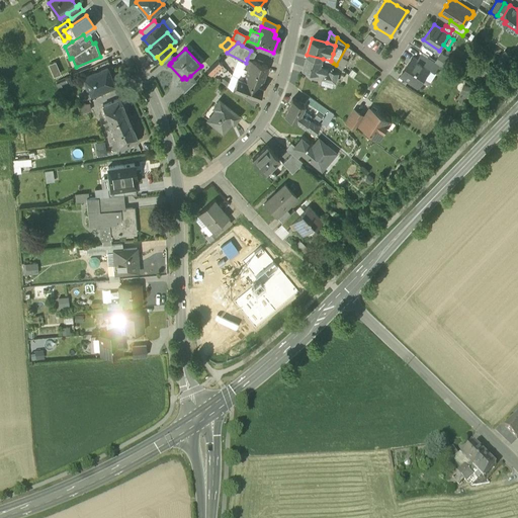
[(450,58),(441,52),(435,61),(439,64),(444,68),(450,58)]
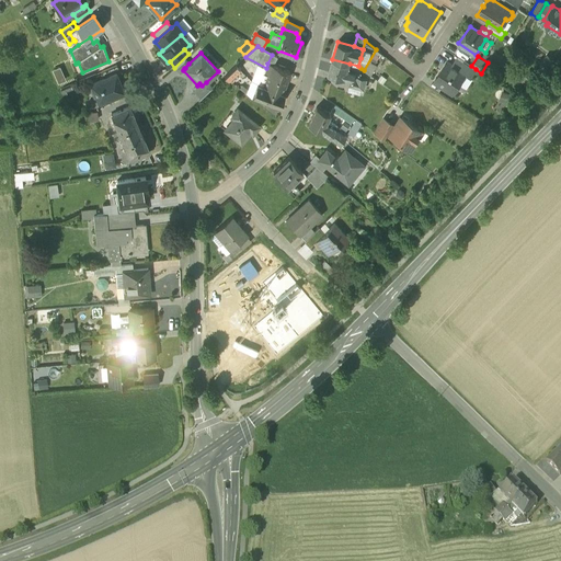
[(471,66),(457,57),(451,65),(465,73),(470,77),(476,69),(471,66)]
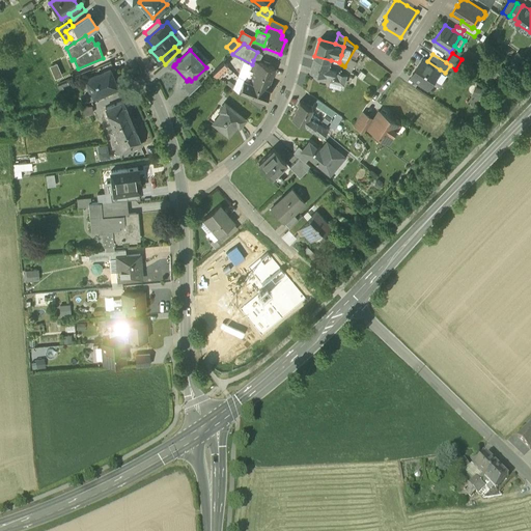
[(173,57),(165,64),(170,70),(173,66),(175,64),(174,64),(178,60),(174,56),(173,57)]
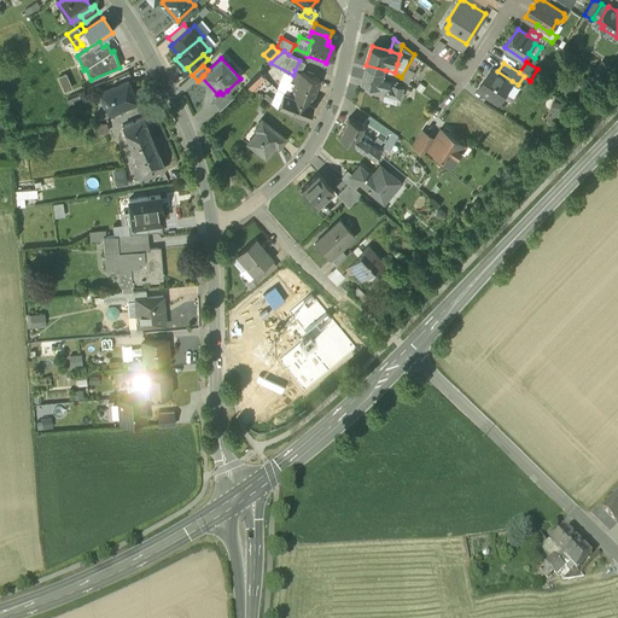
[(385,70),(366,65),(361,81),(380,86),(388,87),(390,88),(392,80),(383,76),(385,70)]
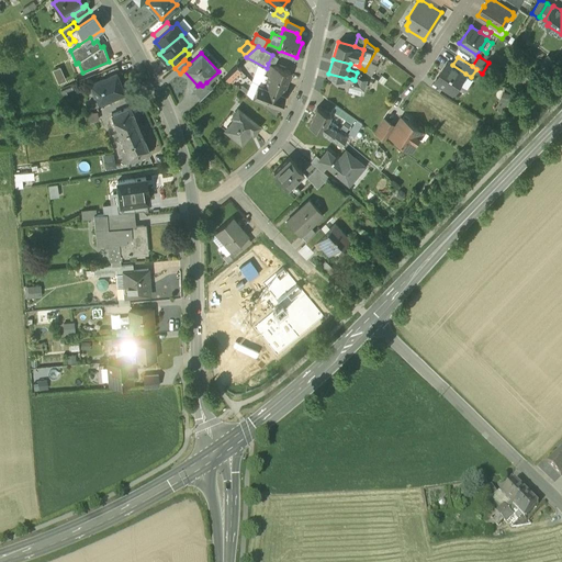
[(452,65),(448,62),(435,81),(453,93),(456,90),(459,89),(462,85),(461,81),(465,74),(452,65)]
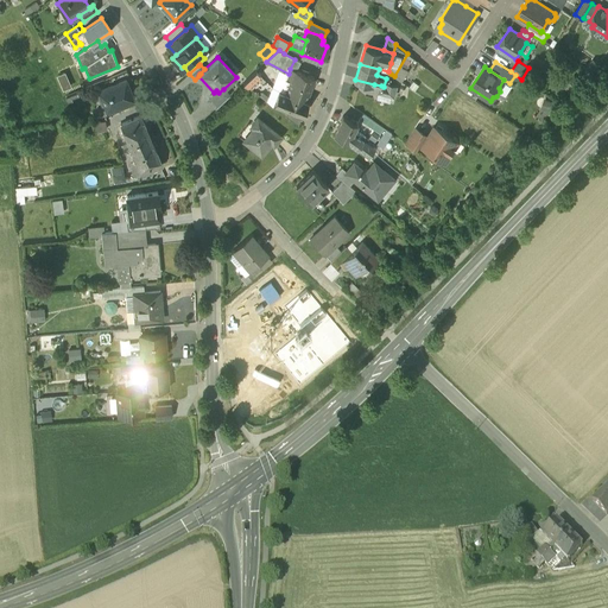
[(314,77),(290,69),(289,74),(286,78),(290,80),(285,93),(305,101),(314,77)]
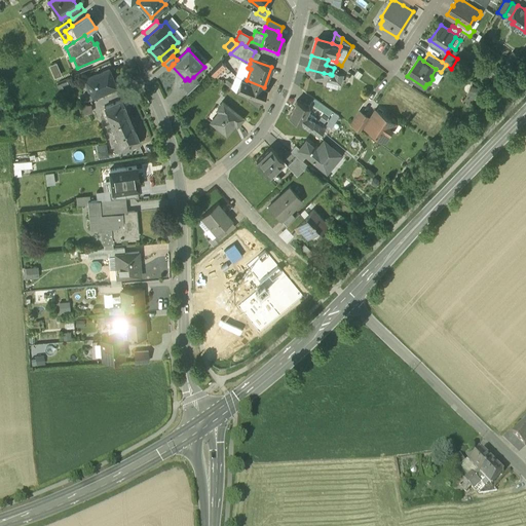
[(336,62),(328,60),(326,65),(334,68),(335,69),(337,69),(338,68),(337,68),(338,64),(336,62)]
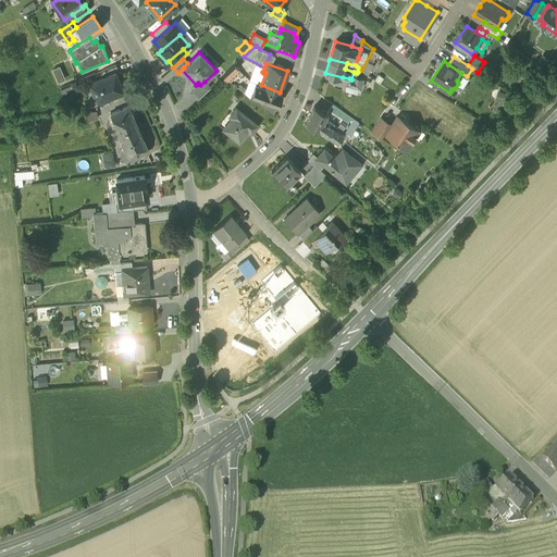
[(115,65),(100,72),(102,77),(114,73),(119,72),(115,65)]
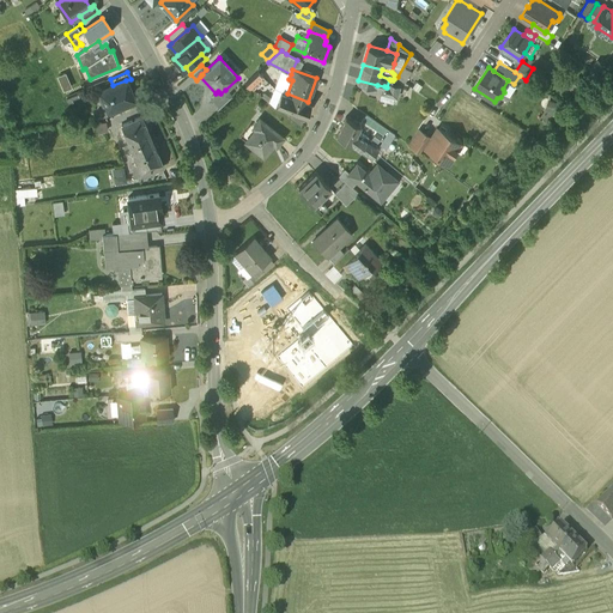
[(259,72),(246,84),(253,90),(265,79),(259,72)]
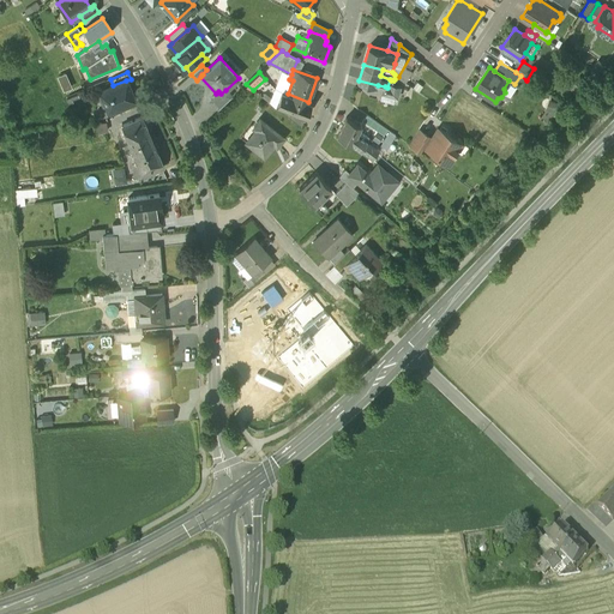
[(113,85),(98,92),(107,113),(134,101),(126,80),(113,85)]
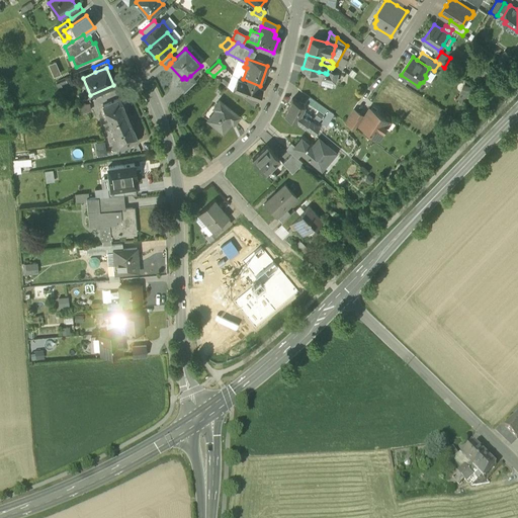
[(338,73),(330,71),(329,74),(327,74),(325,73),(323,79),(335,82),(338,73)]
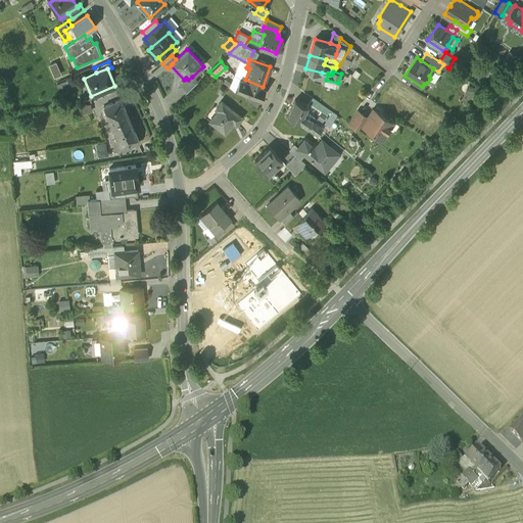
[(184,80),(178,86),(185,94),(197,83),(192,77),(188,80),(186,78),(184,80)]
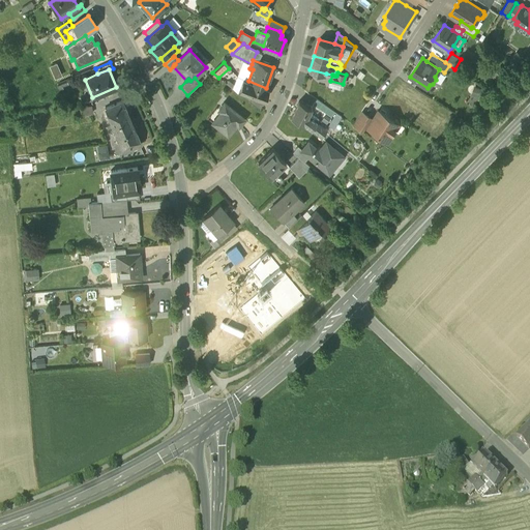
[(248,81),(242,79),(238,90),(251,95),(254,96),(263,100),(264,100),(268,88),(248,81)]
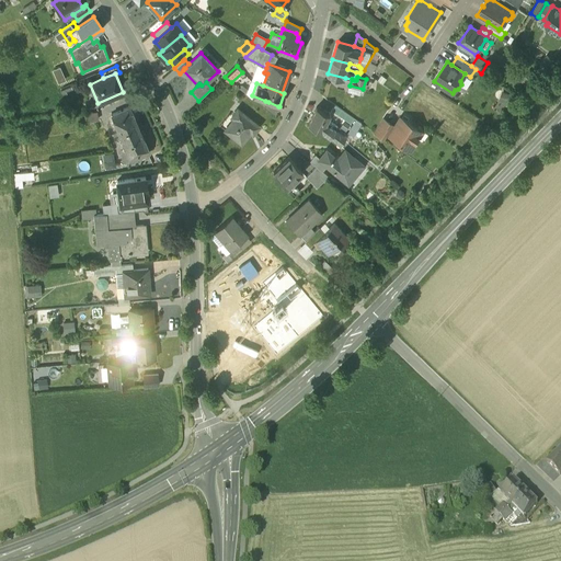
[(278,106),(268,102),(265,101),(263,106),(275,115),(278,106)]
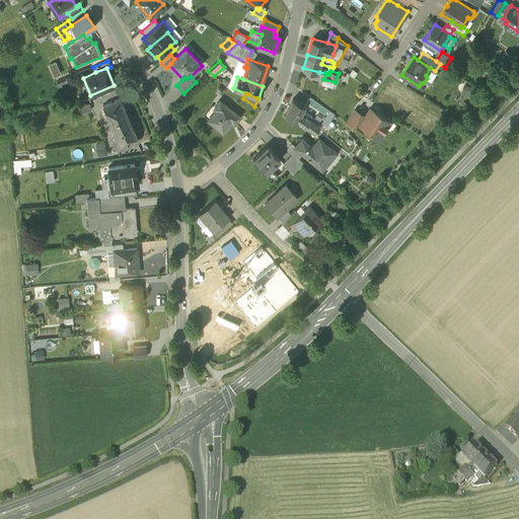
[(327,109),(310,97),(306,102),(323,115),(327,109)]
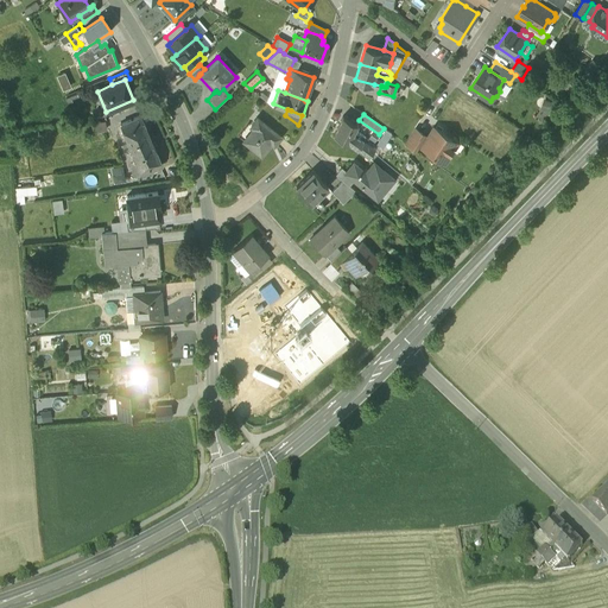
[(140,115),(120,125),(143,175),(162,165),(140,115)]
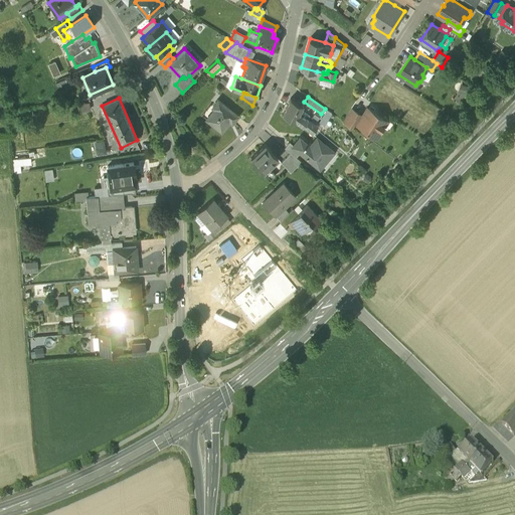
[(309,117),(300,110),(303,105),(290,99),(283,115),(295,121),(302,126),(308,119),(309,117)]
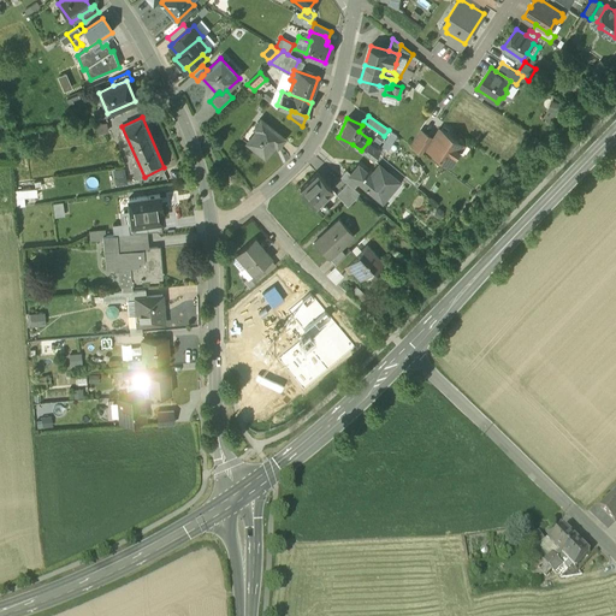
[(284,138),(261,119),(254,128),(256,130),(247,142),(265,157),(274,144),(277,147),(284,138)]
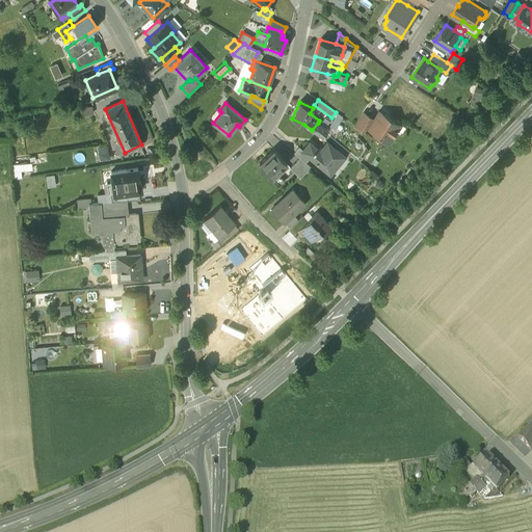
[(217,108),(208,118),(213,123),(221,112),(219,110),(217,108)]
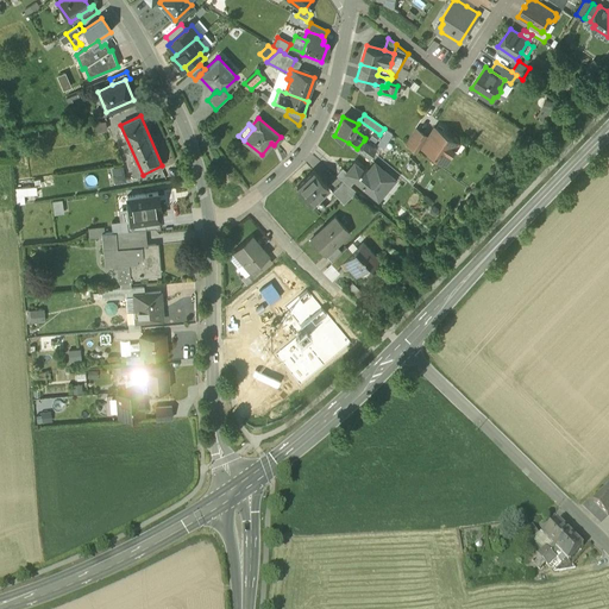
[(435,127),(422,148),(446,163),(454,150),(450,146),(453,139),(435,127)]
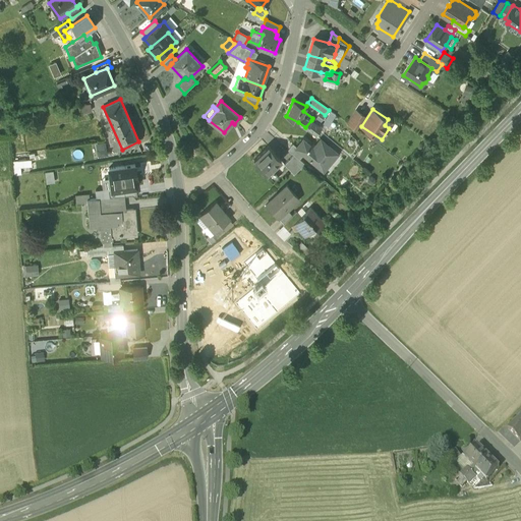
[(363,115),(355,110),(346,123),(354,129),(363,115)]
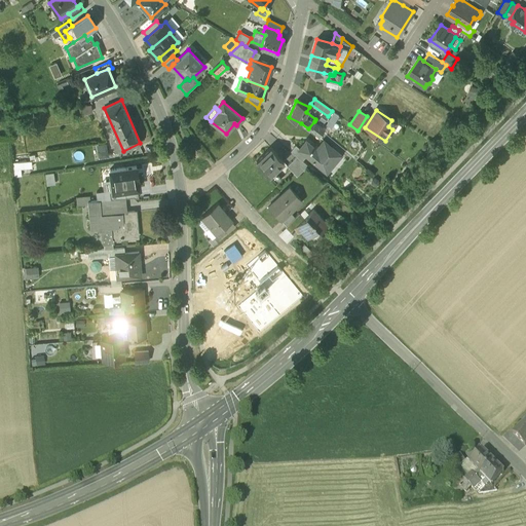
[(335,113),(326,125),(331,128),(338,116),(335,113)]
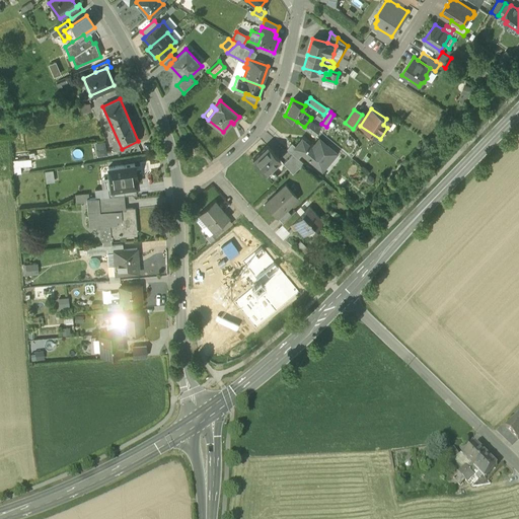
[(320,128),(310,120),(304,127),(314,135),(320,128)]
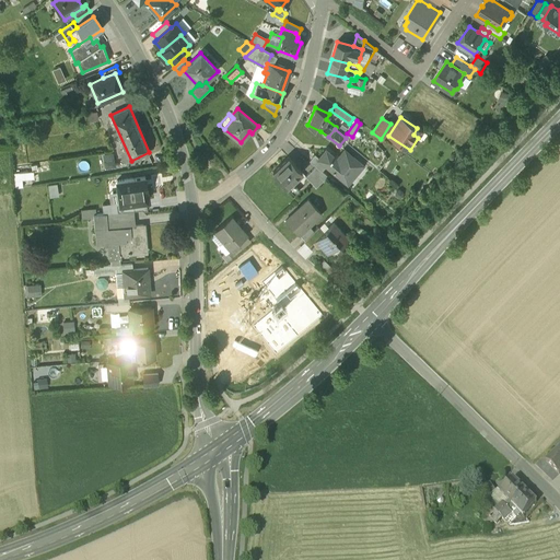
[(336,159),(325,150),(318,158),(317,159),(325,165),(347,184),(362,165),(345,150),(336,159)]
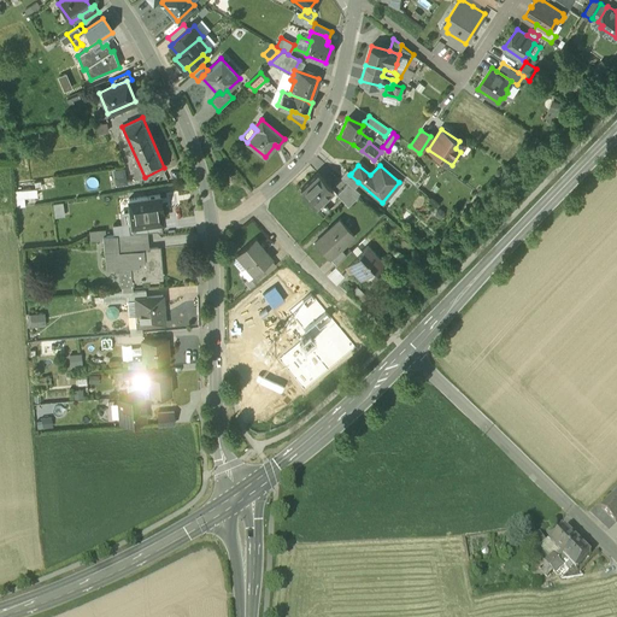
[(351,174),(347,170),(341,177),(348,183),(353,188),(358,182),(350,175),(351,174)]
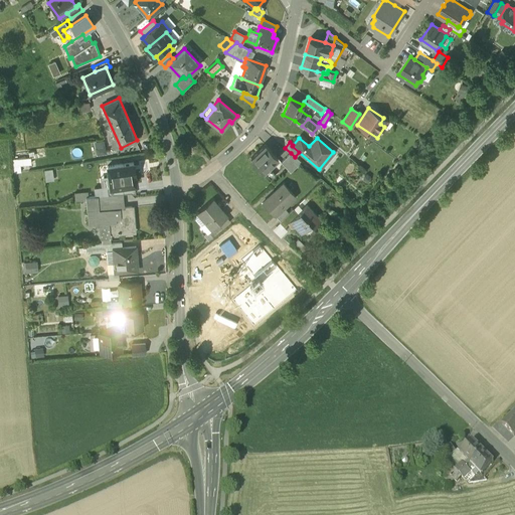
[(265,145),(250,158),(264,172),(264,171),(268,167),(278,158),(265,145)]
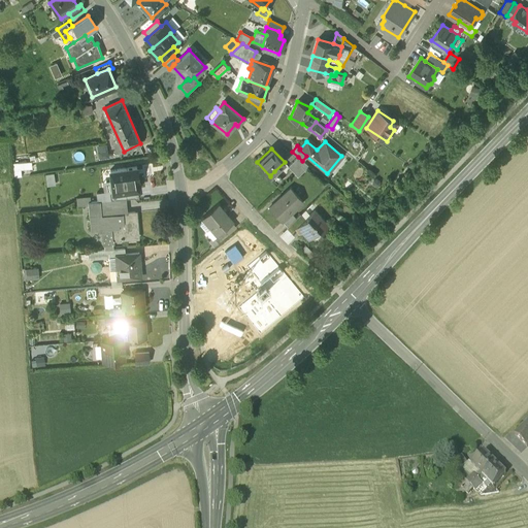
[(288,166),(291,170),(297,176),(308,166),(302,161),(298,157),(288,166)]
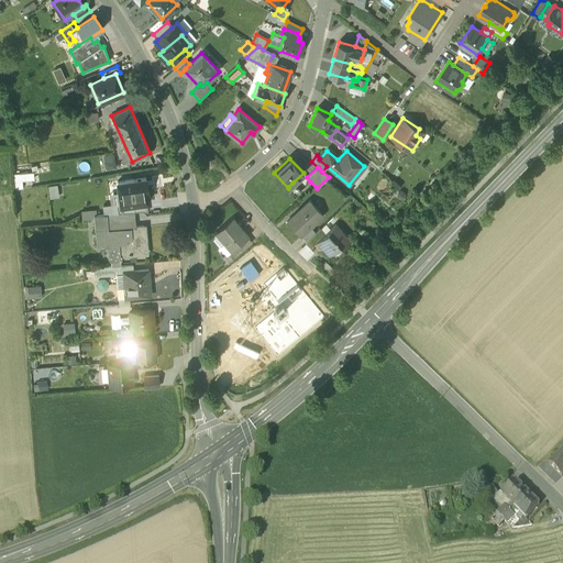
[(24,179),(35,177),(34,169),(13,172),(15,187),(24,186),(24,179)]
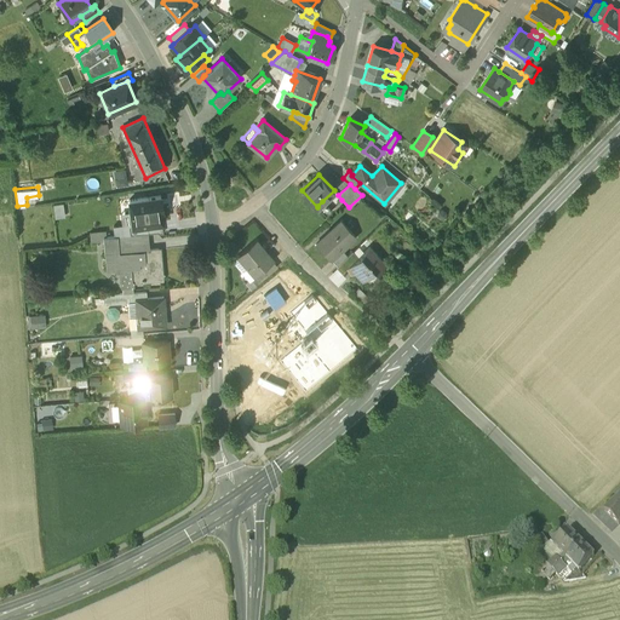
[(334,190),(322,201),(331,211),(342,200),(338,195),(334,190)]
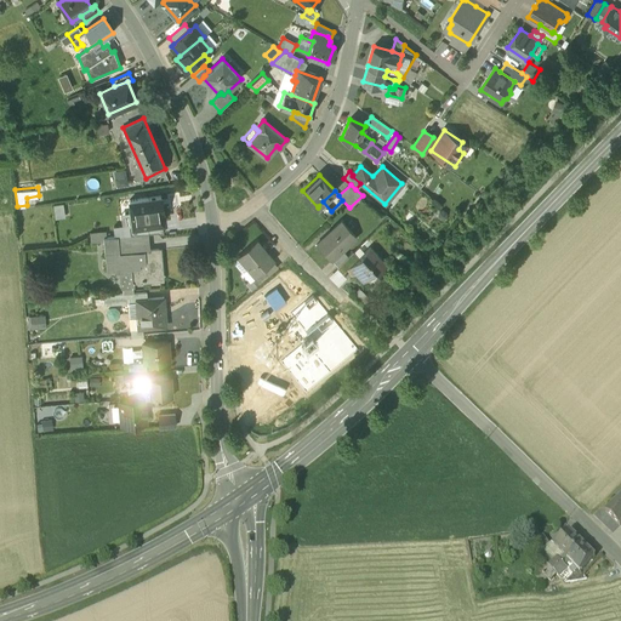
[(132,227),(161,223),(164,223),(160,198),(129,201),(132,227)]
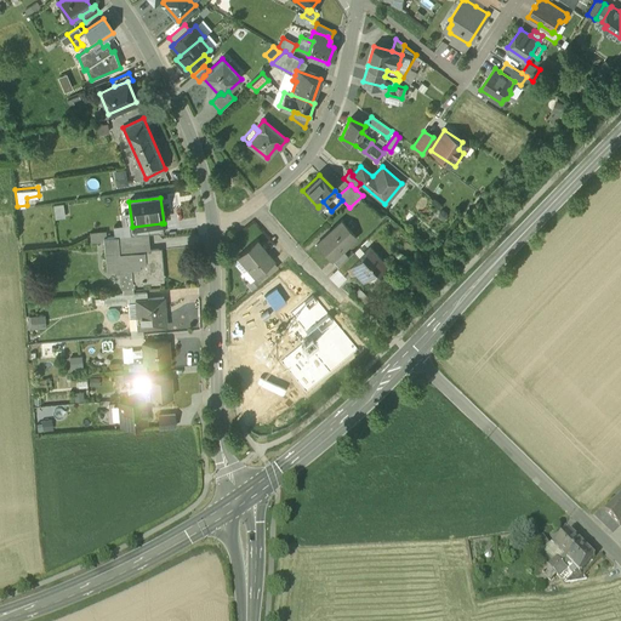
[(331,211),(323,201),(318,206),(326,216),(331,211)]
